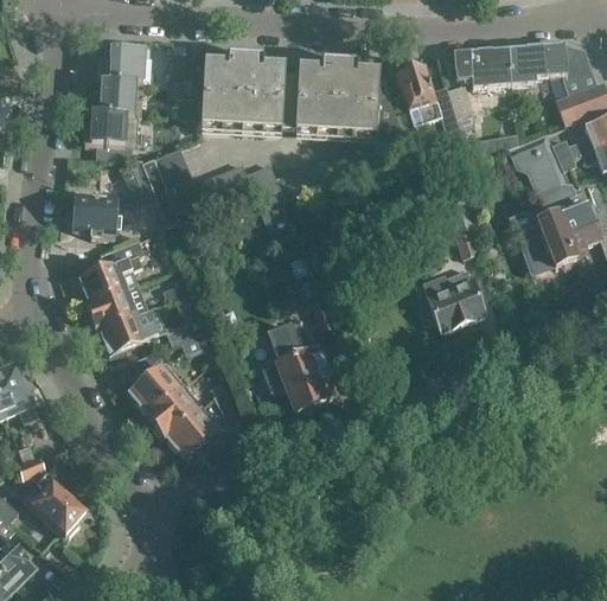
[(508,50),(511,85),(535,83),(535,78),(562,76),(563,80),(589,71),(582,50),(563,45),(508,50)]
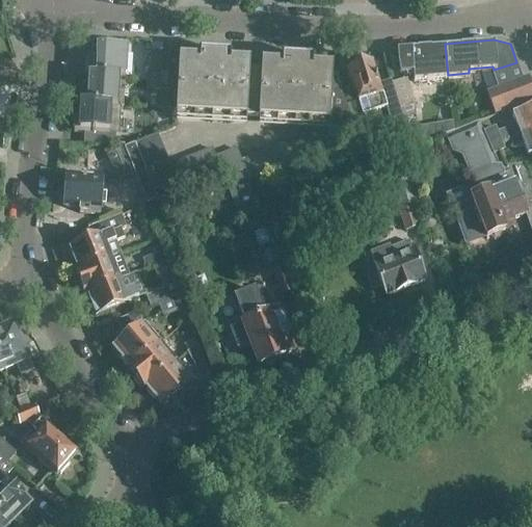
[(448,75),(445,44),(397,47),(398,60),(400,71),(413,70),(413,77),(448,75)]
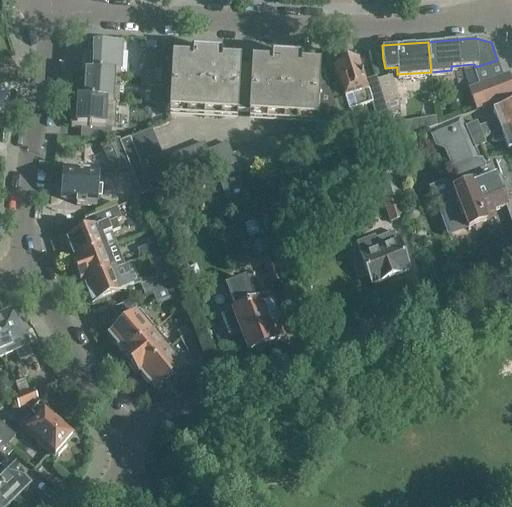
[(113,71),(113,72),(120,72),(121,44),(93,43),(92,54),(88,54),(87,69),(87,70),(113,71)]
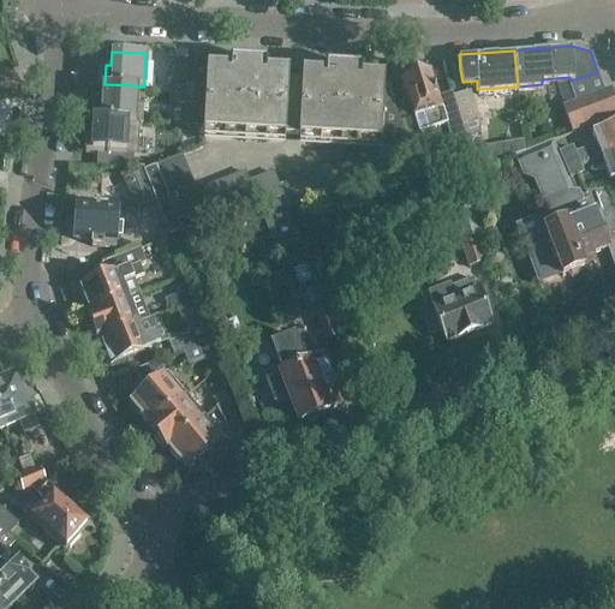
[(184,100),(187,55),(172,55),(169,99),(184,100)]
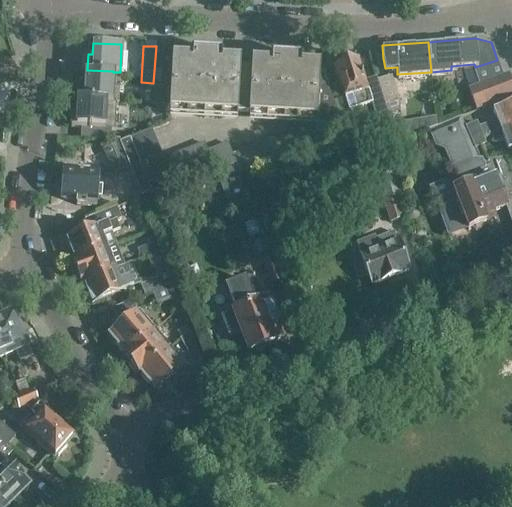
[(169,102),(173,50),(173,47),(156,46),(153,83),(153,90),(152,101),(169,102)]
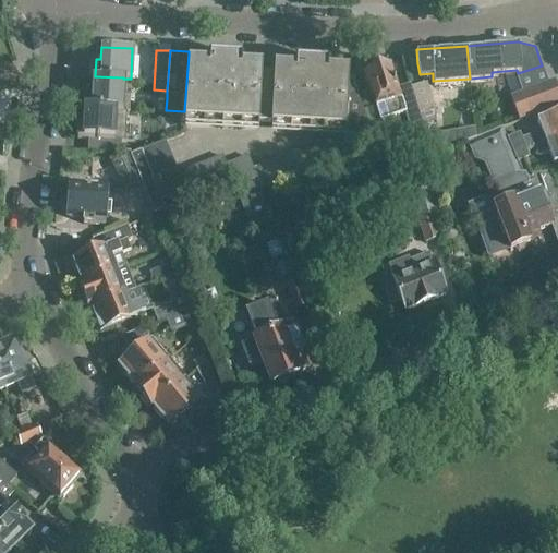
[(339,120),(341,125),(349,154),(374,146),(352,72),(349,72),(349,64),(330,63),(330,60),(326,59),(326,58),(296,57),(296,58),(292,58),(292,61),(274,60),(274,73),(262,72),(262,59),(244,58),(244,55),(240,55),(240,52),(210,50),(210,52),(206,52),(206,56),(189,55),(184,111),(184,121),(185,121),(185,117),(202,118),(202,111),(220,112),(220,119),(221,119),(222,113),(239,115),(239,120),(258,121),(270,122),(290,123),(290,117),(306,118),(306,124),(308,124),(308,118),(326,119),(325,124),(327,125),(327,119),(339,120)]
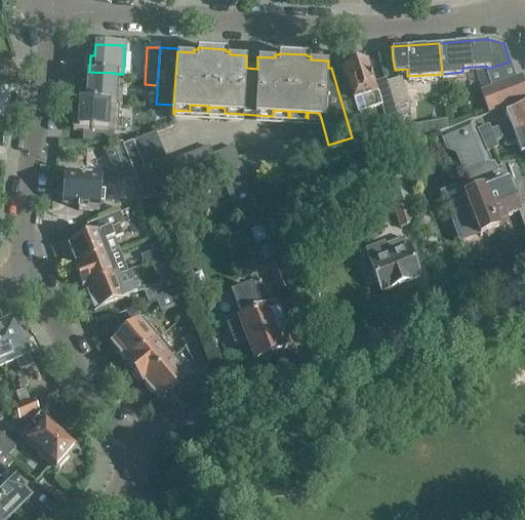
[(386,76),(373,79),(366,55),(345,63),(342,65),(352,96),(353,96),(358,110),(380,103),(385,118),(398,114),(395,104),(387,78),(386,76)]
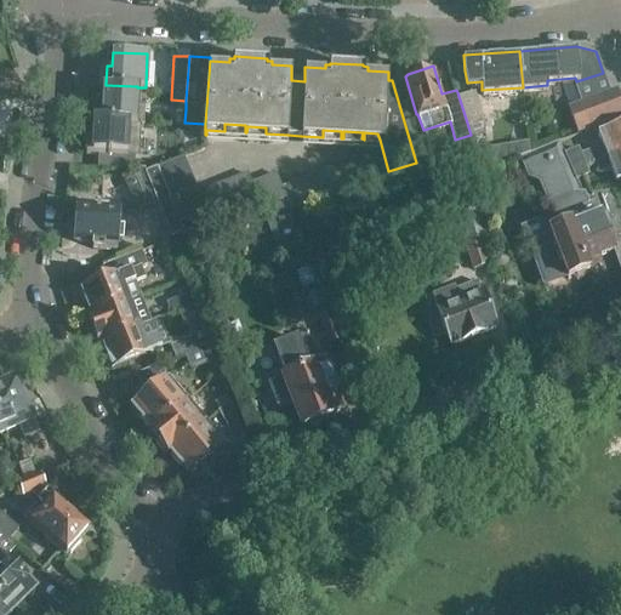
[(127,119),(127,120),(136,120),(137,87),(137,86),(106,85),(106,84),(103,84),(102,97),(96,97),(96,117),(127,119)]
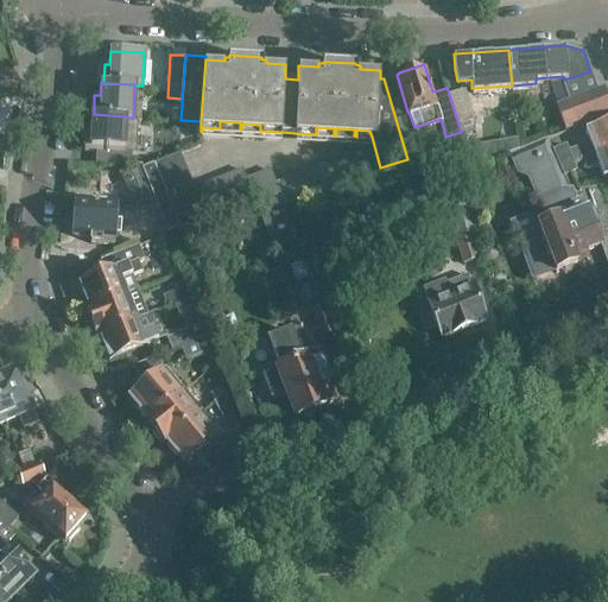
[(567,126),(607,108),(607,97),(602,84),(557,103),(567,126)]
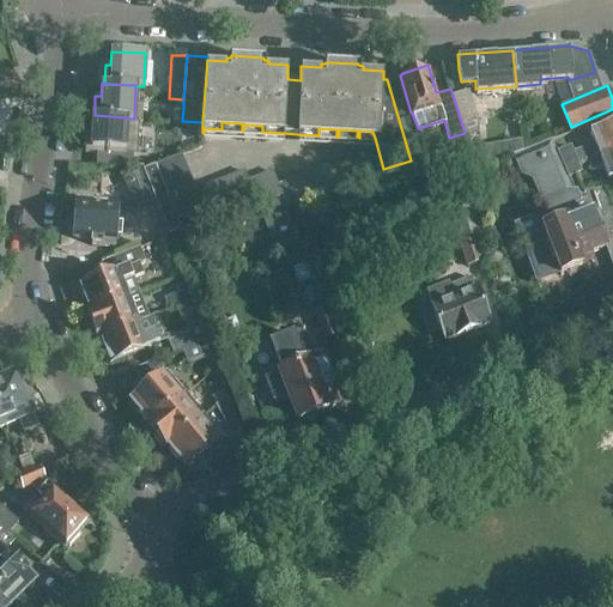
[(463,86),(451,91),(461,121),(478,116),(468,86),(463,86)]
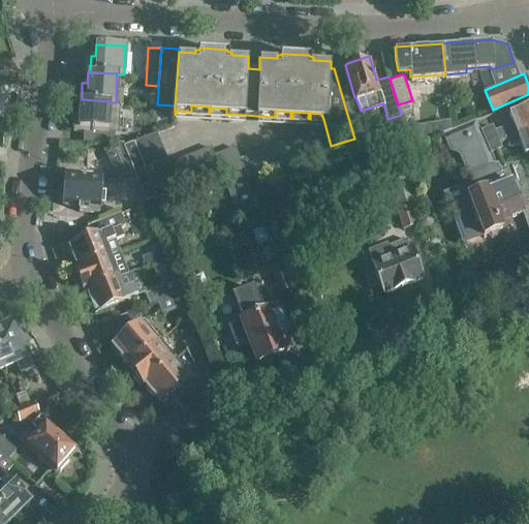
[(82,99),(80,99),(80,111),(74,111),(73,126),(73,128),(107,129),(109,102),(109,101),(82,99)]
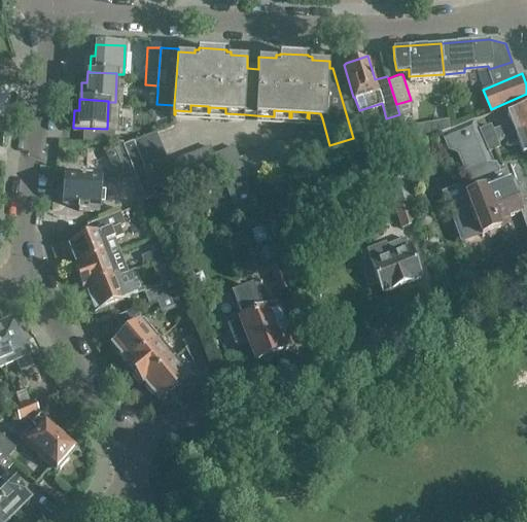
[(504,135),(526,126),(526,103),(507,111),(511,119),(492,128),(491,126),(480,131),(485,143),(496,139),(504,136),(504,135)]
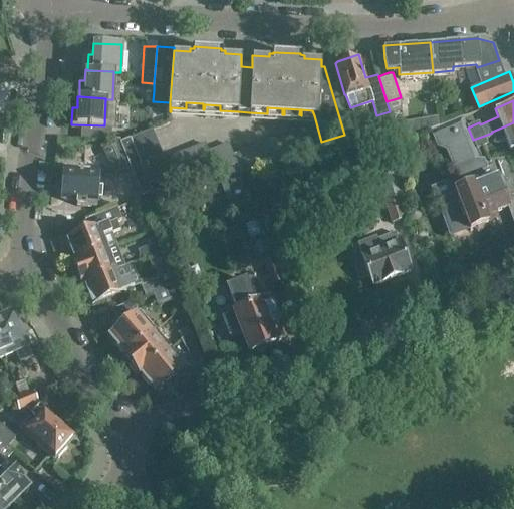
[(477,148),(473,140),(468,128),(462,113),(429,128),(437,144),(439,143),(442,149),(445,147),(462,185),(457,188),(452,177),(430,185),(450,234),(469,226),(469,227),(474,225),(477,228),(482,226),(483,222),(487,220),(485,217),(495,213),(494,209),(508,204),(506,200),(513,196),(513,175),(512,171),(506,156),(481,158),(477,148)]
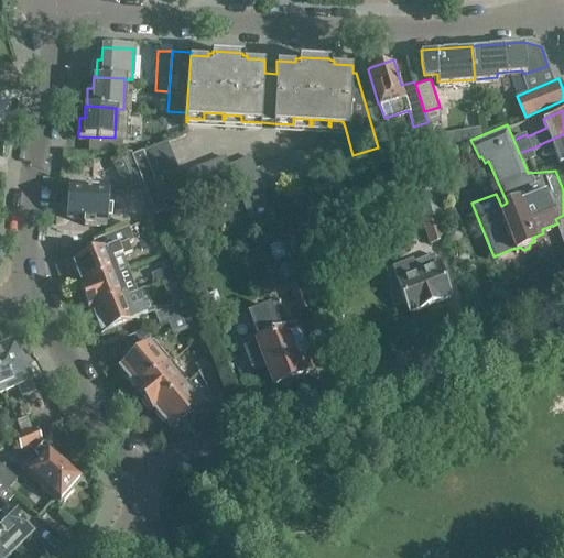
[(563,134),(540,144),(540,145),(543,153),(554,149),(560,161),(563,157),(563,134)]
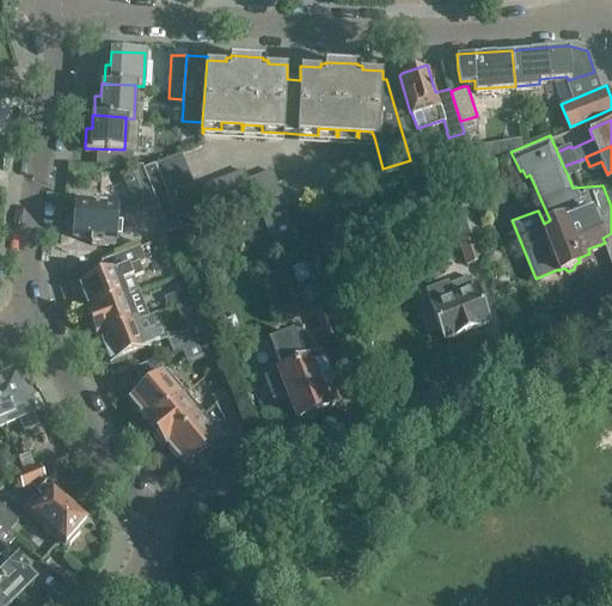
[(181,150),(153,160),(159,172),(185,161),(181,150)]
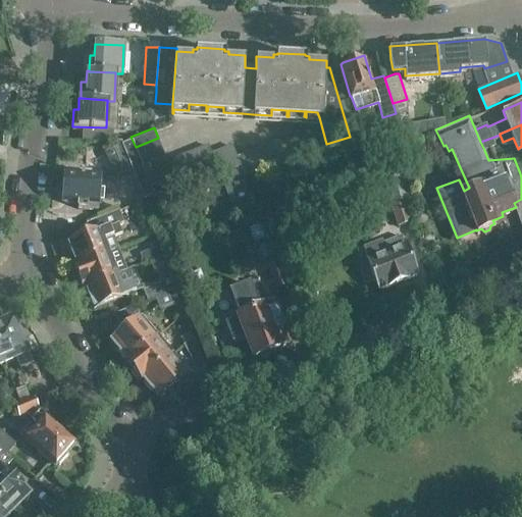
[(138,199),(144,196),(154,192),(145,169),(144,169),(140,158),(136,147),(131,137),(122,140),(121,137),(113,138),(115,144),(104,149),(115,174),(125,170),(138,199)]
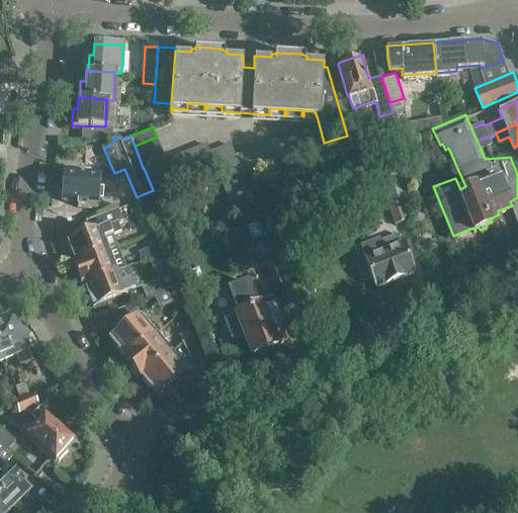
[(135,146),(139,157),(162,148),(157,137),(135,146)]
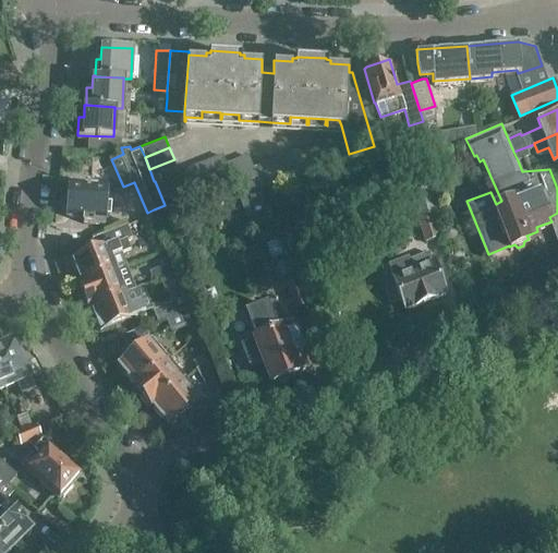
[(513,152),(518,160),(530,156),(525,147),(513,152)]
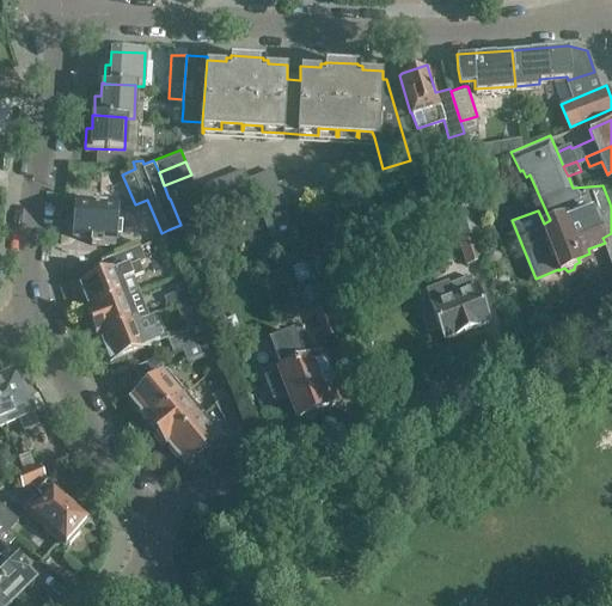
[(242,197),(254,193),(248,176),(244,166),(232,171),(242,197)]
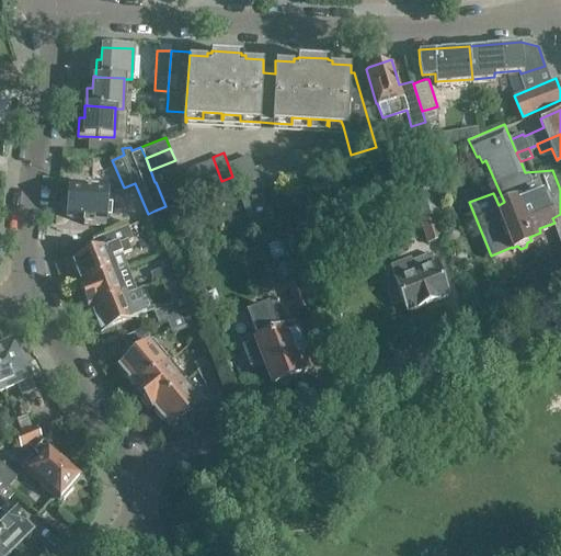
[(259,177),(254,166),(249,152),(238,157),(247,181),(256,177),(259,177)]
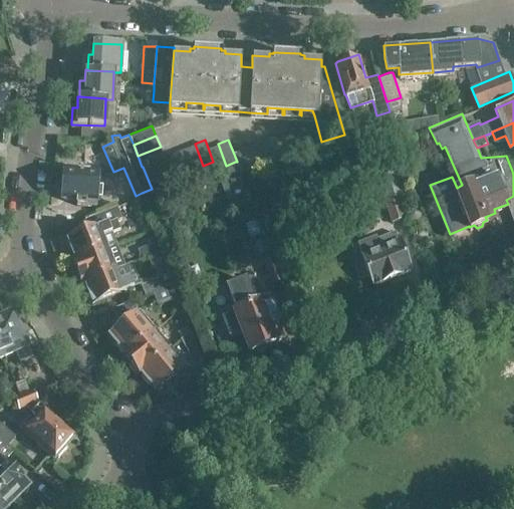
[(195,144),(184,148),(193,170),(203,166),(195,144)]
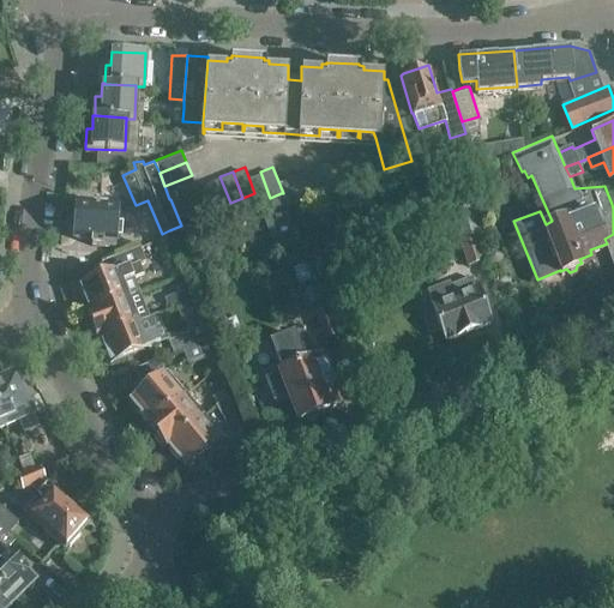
[(260,172),(248,176),(254,193),(258,202),(270,198),(260,172)]
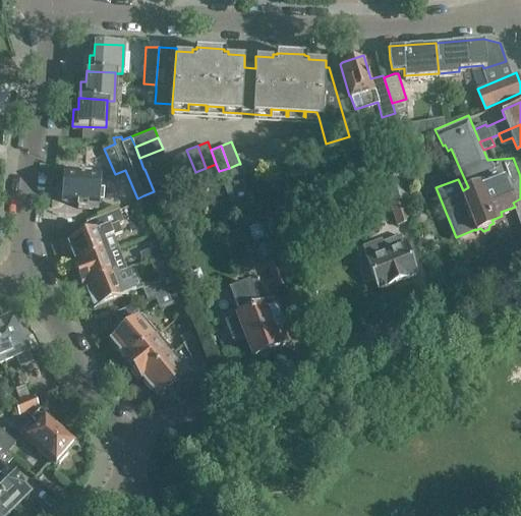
[(139,158),(143,169),(145,169),(167,160),(166,158),(163,149),(139,158)]
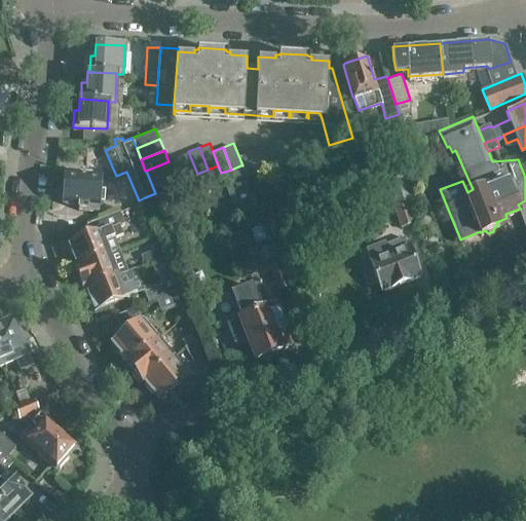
[(187,178),(197,174),(188,151),(178,155),(187,178)]
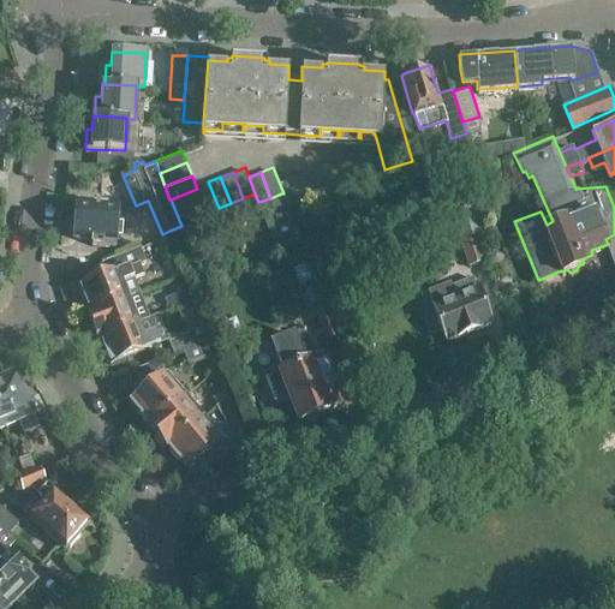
[(291,177),(279,181),(284,193),(281,193),(286,208),(300,202),(291,177)]
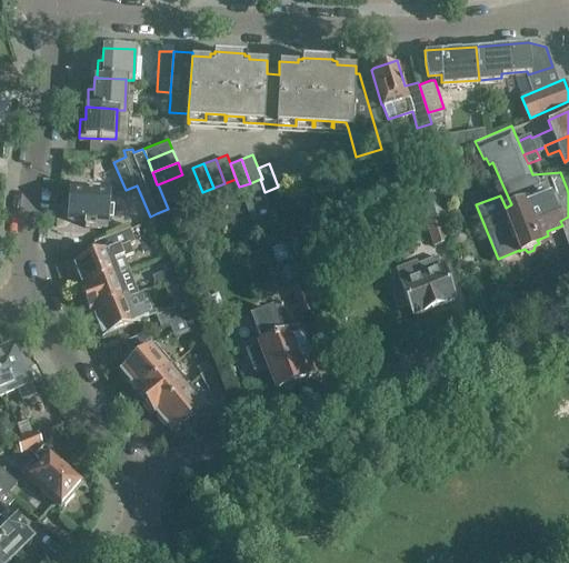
[(192,168),(181,172),(182,174),(191,197),(202,192),(192,168)]
